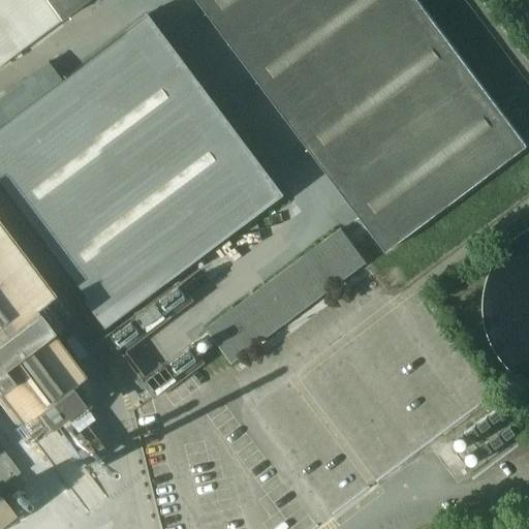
[(43,0),(59,21),(86,0),(43,0)]
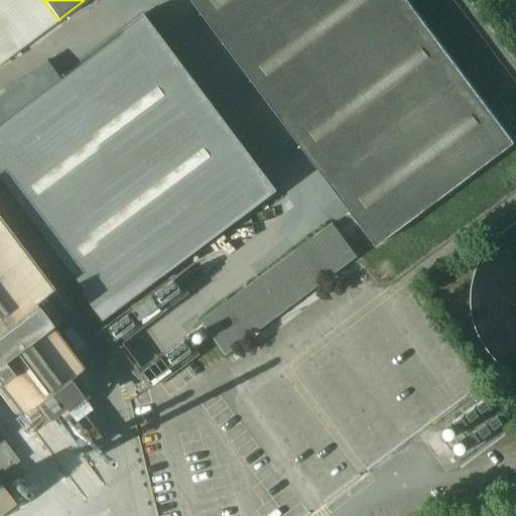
[(192,0),(377,246),(514,143),(406,0),(192,0)]
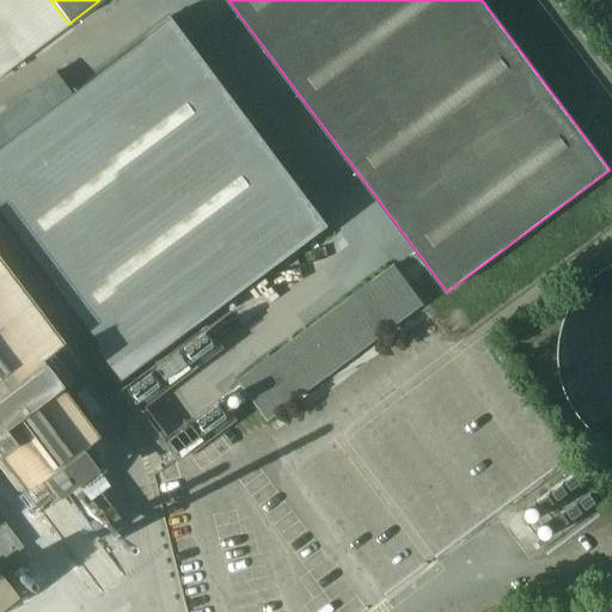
[(330,226),(173,16),(68,95),(0,145),(0,209),(126,378),(330,226)]
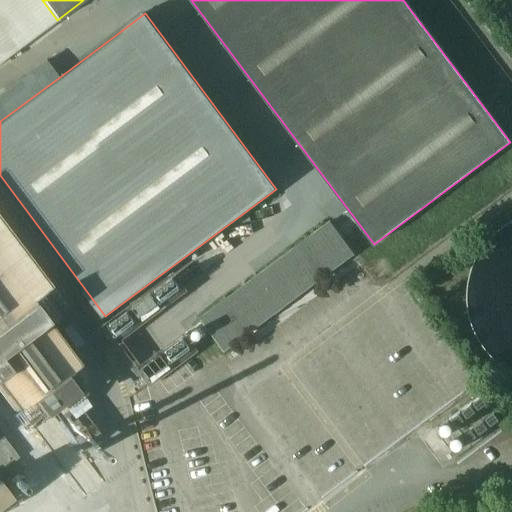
[(44,61),(0,93),(0,121),(57,79),(44,61)]
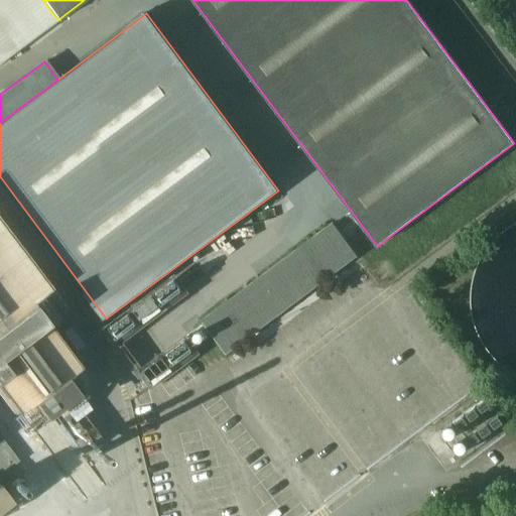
[(0,515),(0,510),(11,502),(0,488),(0,387),(18,411),(27,405),(68,375),(78,367),(29,302),(55,282),(0,204),(0,515)]
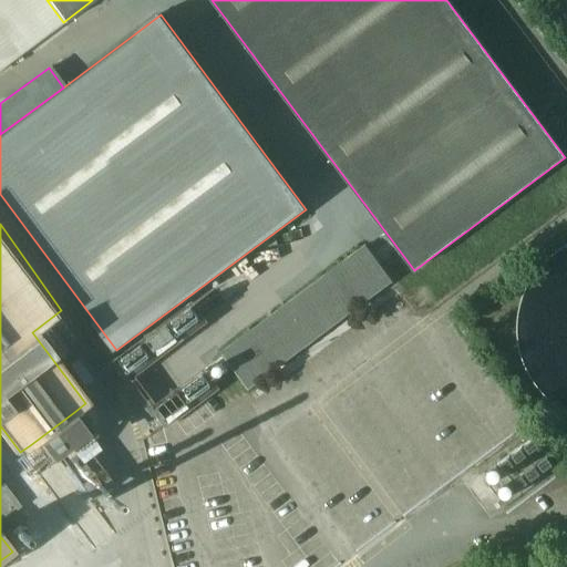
[(249,390),(392,282),(366,247),(222,353),(249,390)]
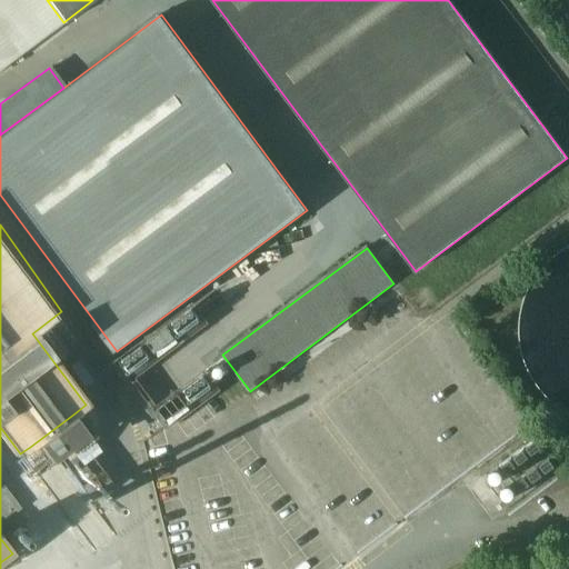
[(190,328),(171,328),(171,345),(190,345),(190,328)]
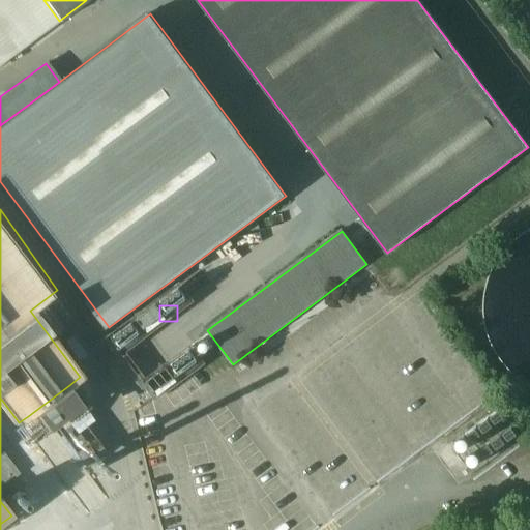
[(167,387),(215,364),(208,349),(159,372),(167,387)]
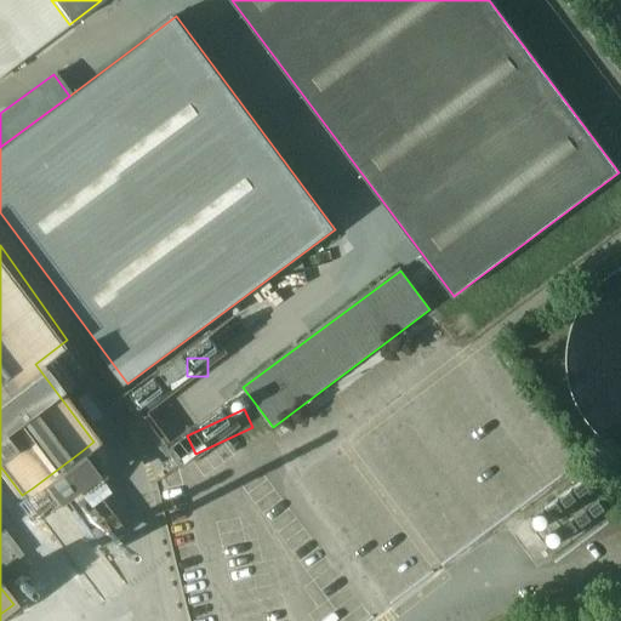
[(81,451),(33,488),(50,510),(64,500),(100,547),(123,530),(100,497),(107,493),(95,476),(97,474),(81,451)]
